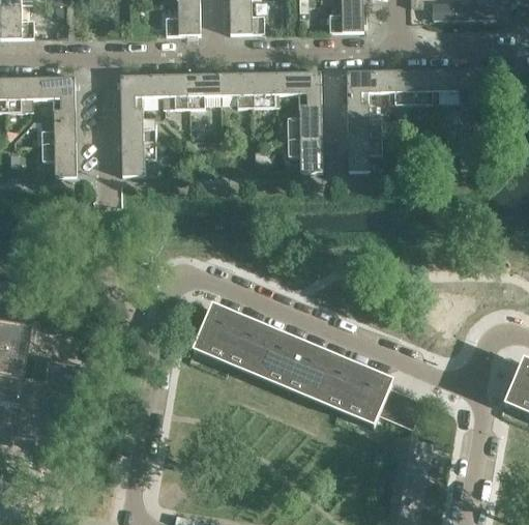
[(199,34),(199,0),(177,1),(177,17),(165,17),(166,34),(199,34)]
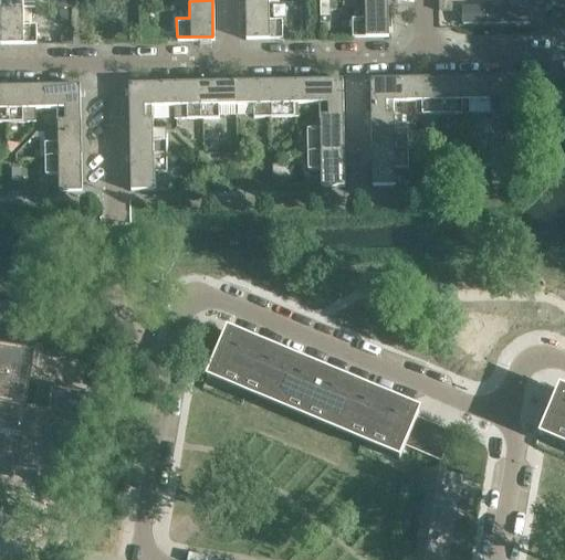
[(282,34),(281,17),(268,17),(268,0),(244,0),(246,35),(282,34)]
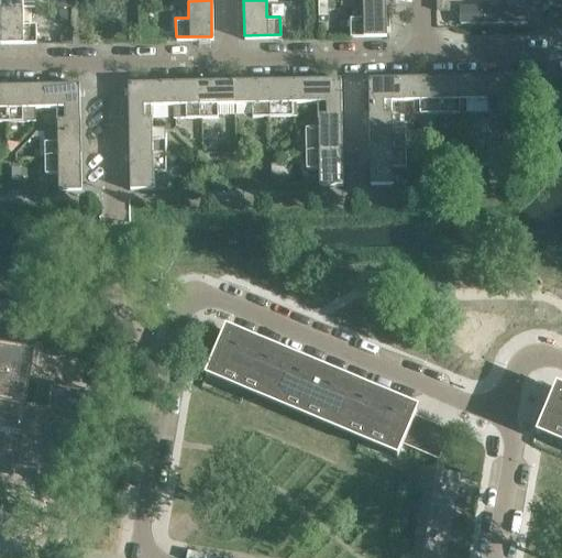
[(385,33),(385,0),(362,0),(362,14),(349,15),(349,33),(385,33)]
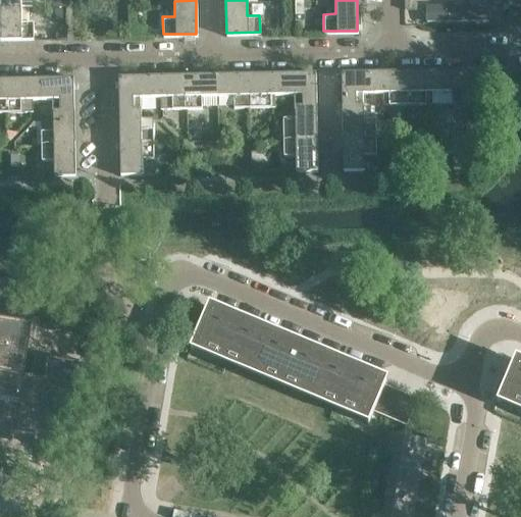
[(428,15),(487,14),(486,0),(428,0),(428,15)]
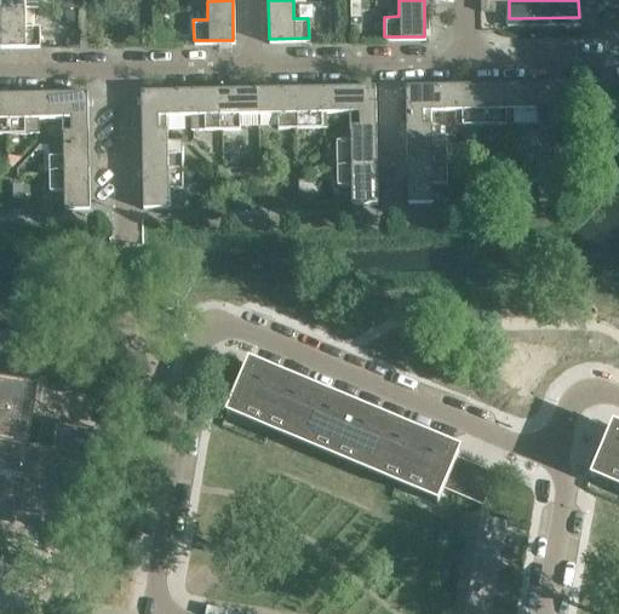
[(39,44),(39,23),(24,23),(24,4),(0,4),(0,44),(39,44)]
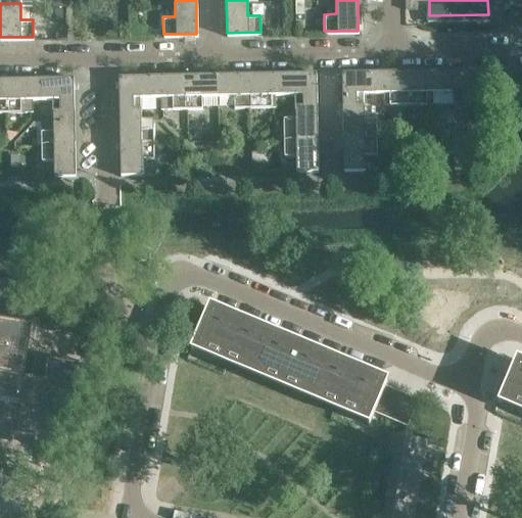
[(473,100),(473,66),(439,67),(440,89),(452,88),(452,100),(473,100)]
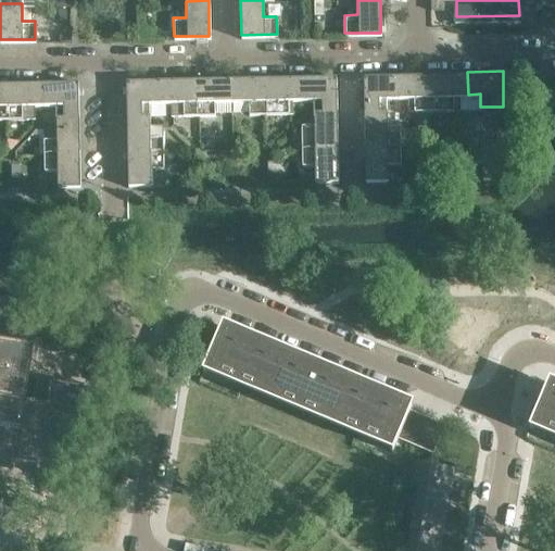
[(433,108),(432,72),(398,73),(399,96),(407,96),(407,109),(433,108)]
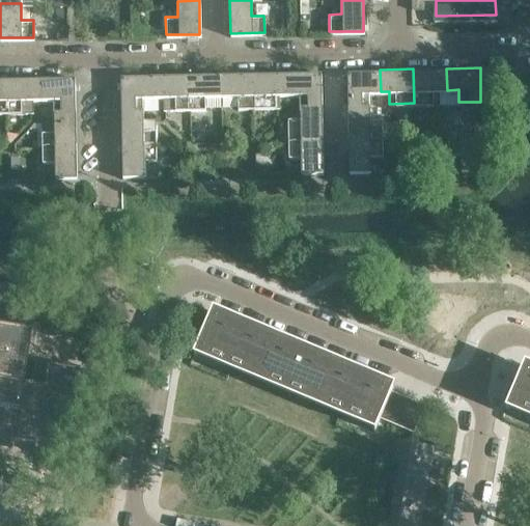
[(447,90),(446,68),(413,68),(414,103),(439,103),(439,90),(447,90)]
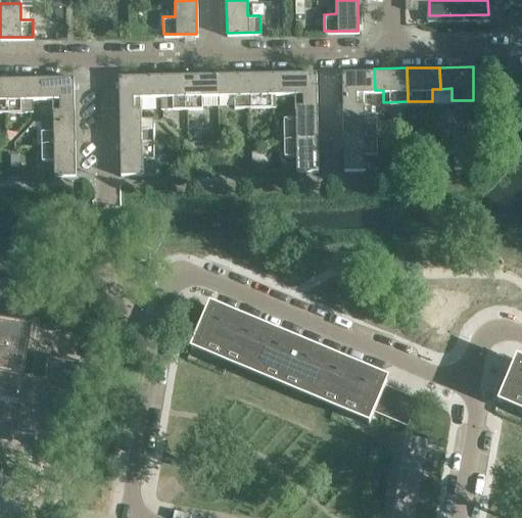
[(375,90),(374,68),(341,69),(341,102),(363,102),(363,90),(375,90)]
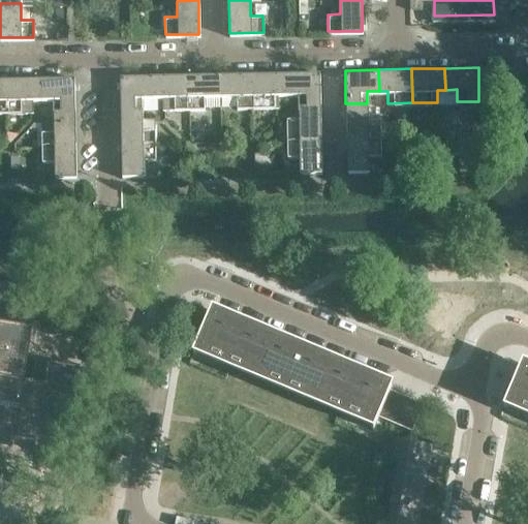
[(319,104),(319,70),(285,71),(286,93),(298,93),(298,104),(319,104)]
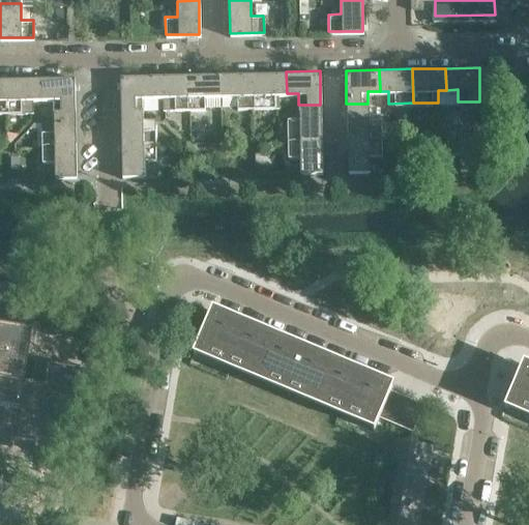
[(254,106),(253,71),(219,73),(221,94),(236,94),(236,107),(254,106)]
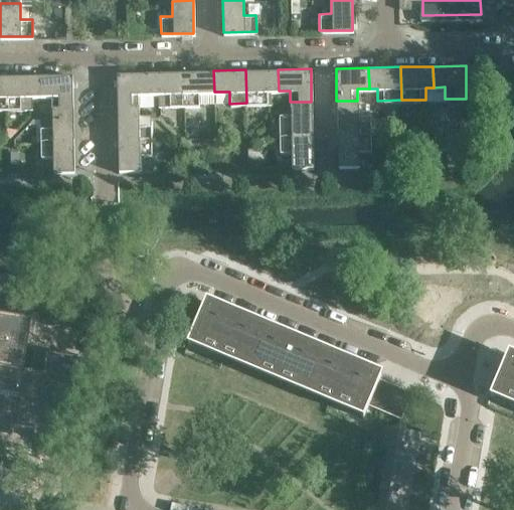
[(279,91),(278,69),(245,69),(246,103),(271,103),(271,91),(279,91)]
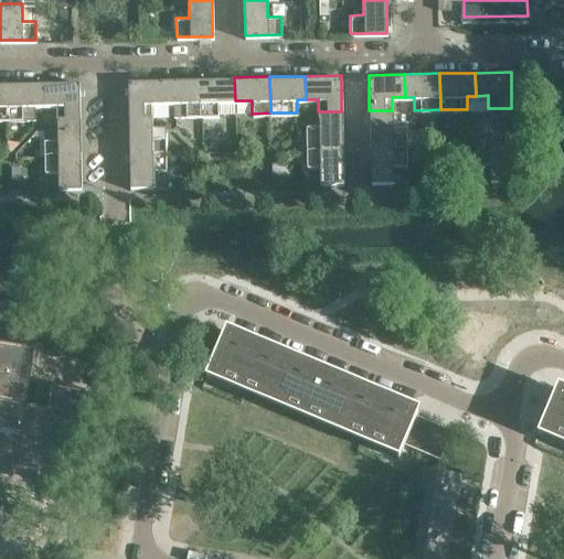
[(235,100),(234,77),(199,78),(200,115),(217,114),(217,100),(235,100)]
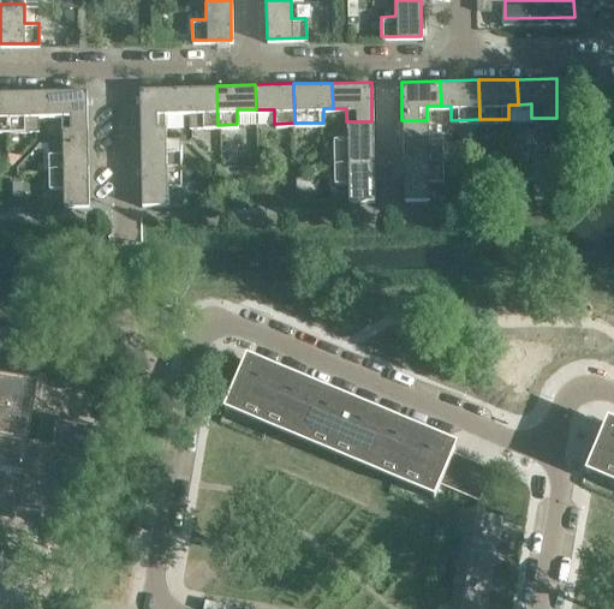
[(179,111),(178,85),(139,87),(139,125),(165,125),(165,111),(179,111)]
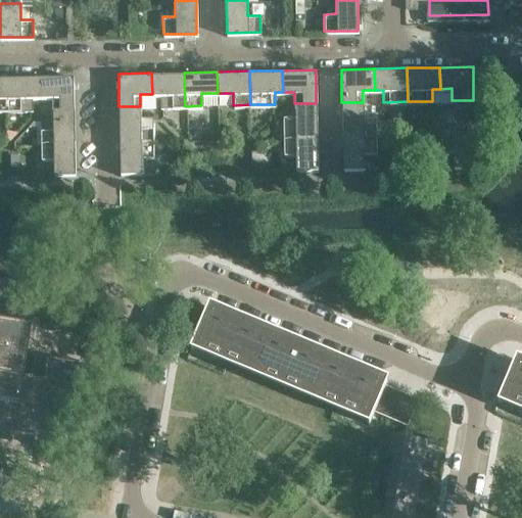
[(185,106),(184,73),(151,73),(152,94),(159,94),(160,106),(185,106)]
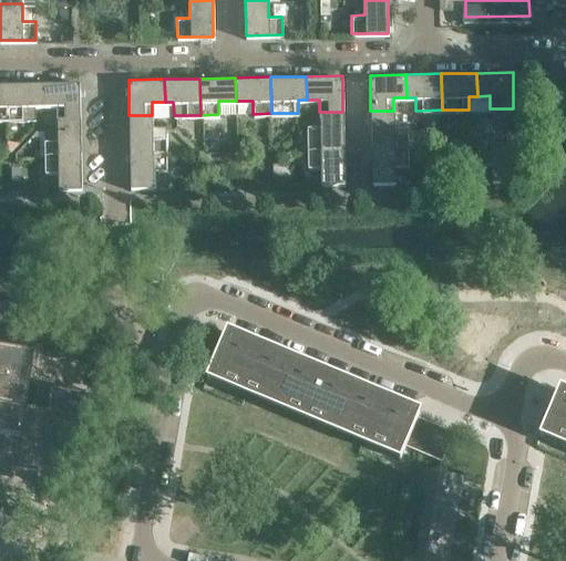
[(43,104),(43,81),(8,82),(8,118),(34,117),(34,104),(43,104)]
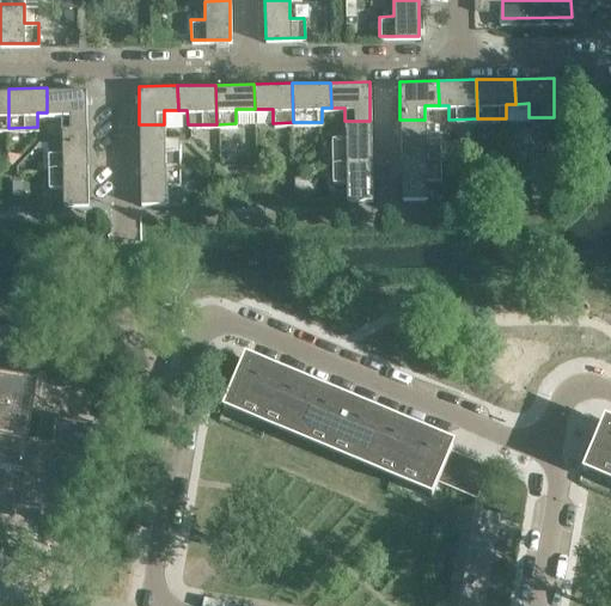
[(86,126),(85,87),(47,87),(47,112),(61,112),(61,127),(86,126)]
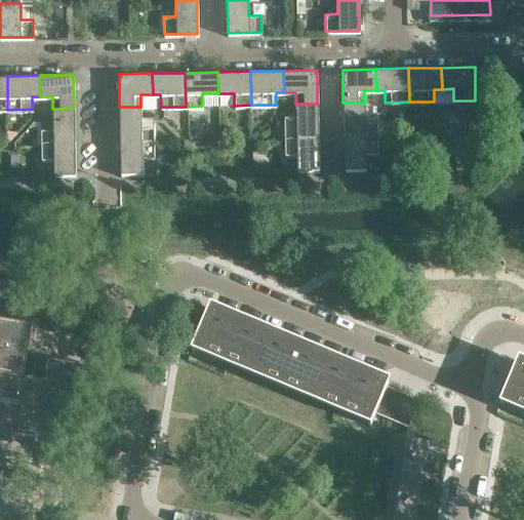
[(476,133),(475,101),(453,101),(454,109),(442,109),(442,133),(476,133)]
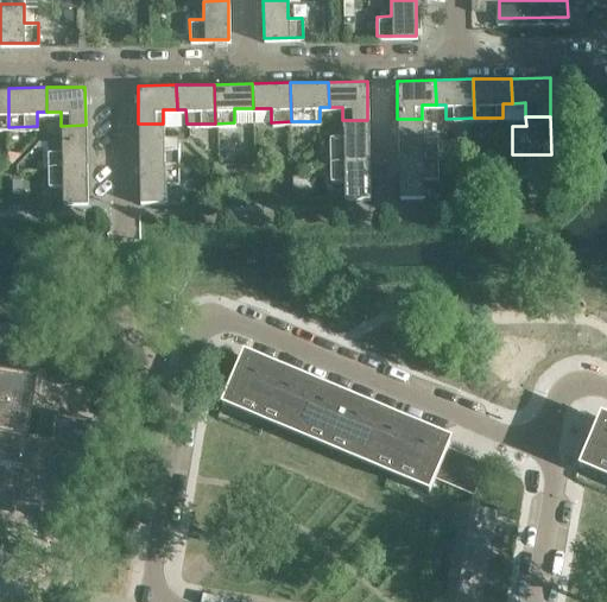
[(437,156),(437,130),(437,127),(422,128),(422,119),(397,119),(398,157),(437,156)]
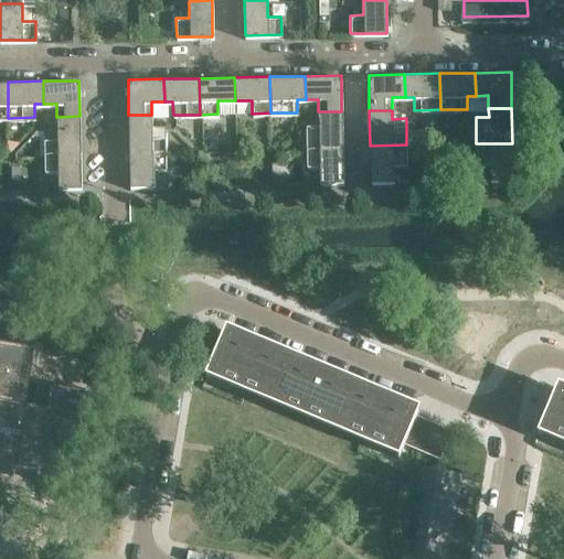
[(342,147),(341,111),(318,111),(319,120),(306,120),(306,147),(342,147)]
